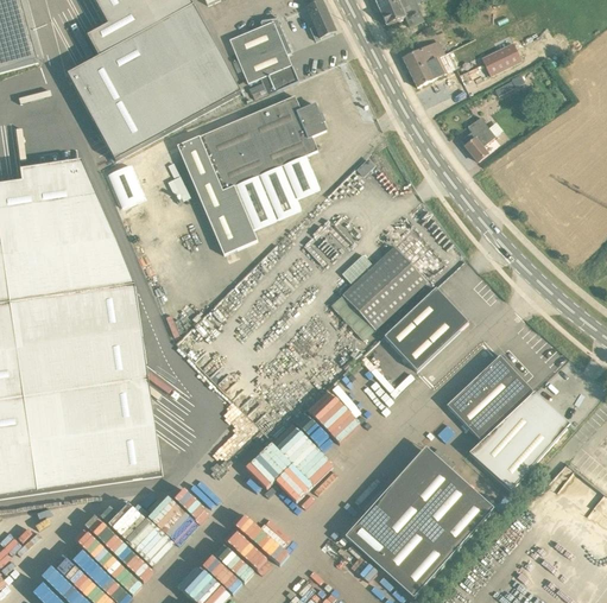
[(0,70),(37,61),(20,0),(0,0),(0,70)]
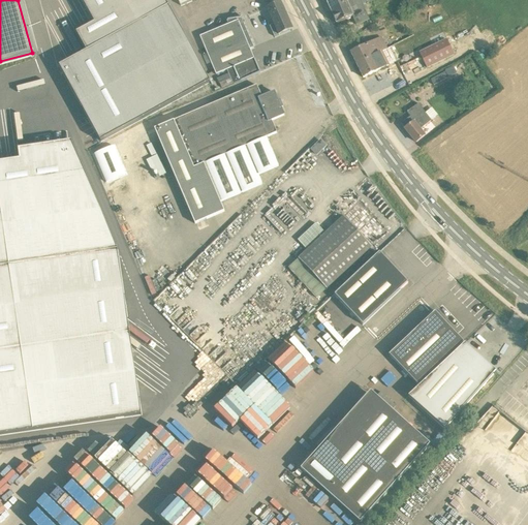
[(83,0),(94,20),(75,30),(86,48),(59,63),(100,139),(210,79),(165,0),(83,0)]
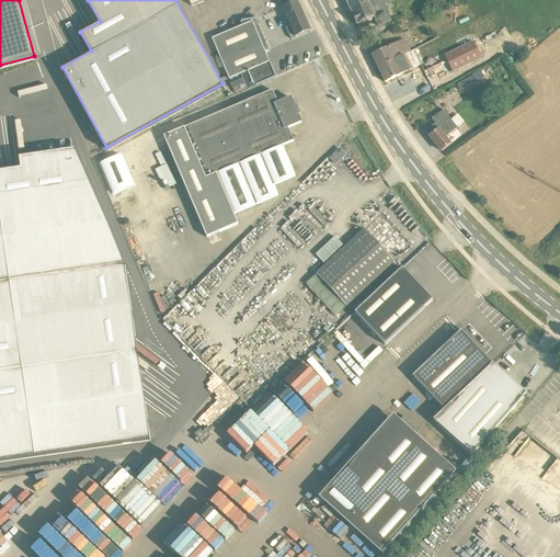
[(308,26),(301,12),(297,0),(292,0),(282,4),(289,22),(285,23),(289,35),(308,26)]
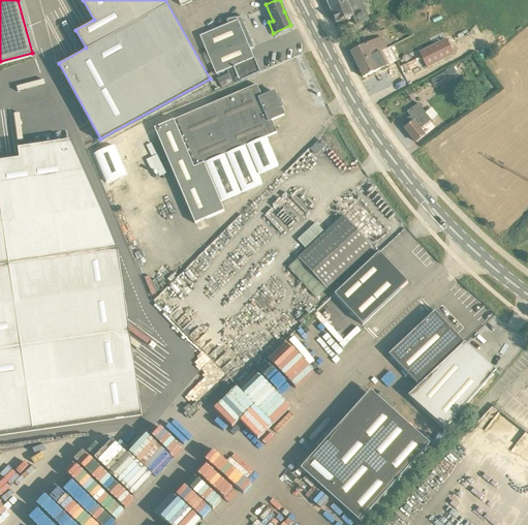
[(344,0),(330,6),(336,20),(351,12),(352,14),(355,21),(368,16),(362,0),(344,0)]
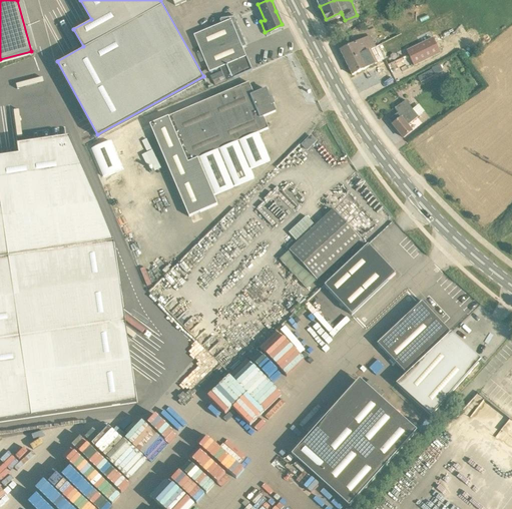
[(193,33),(209,70),(220,65),(225,77),(251,66),(241,44),(245,43),(231,12),(219,17),(220,21),(193,33)]
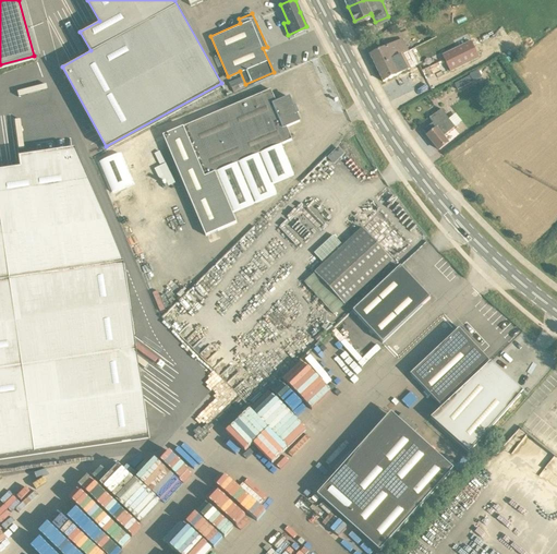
[(415,35),(418,40),(427,36),(425,31),(415,35)]
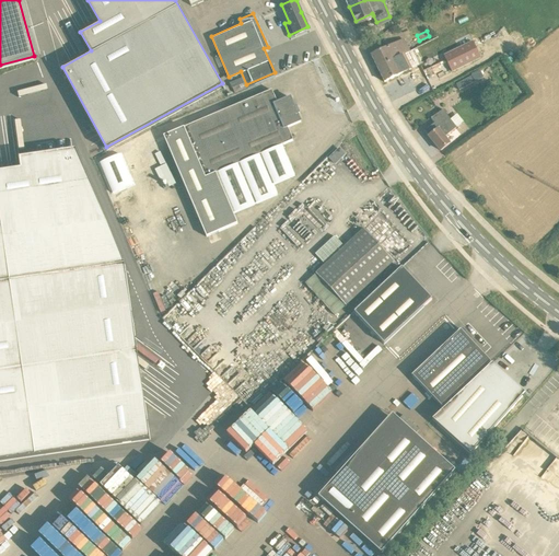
[(404,36),(380,47),(371,51),(376,65),(405,50),(409,48),(404,36)]
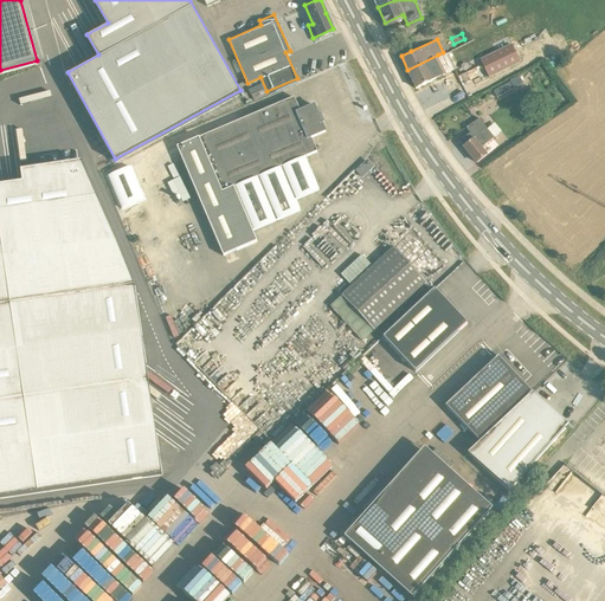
[(480,56),(482,62),(488,75),(520,59),(510,40),(480,56)]
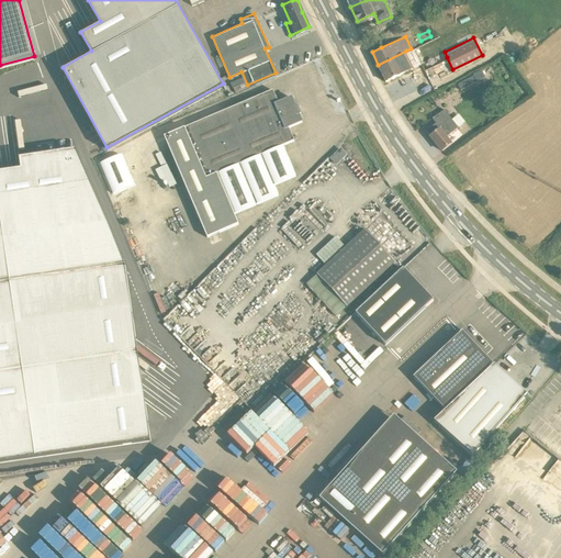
[(384,78),(394,74),(417,63),(414,55),(410,57),(406,51),(378,65),(384,78)]
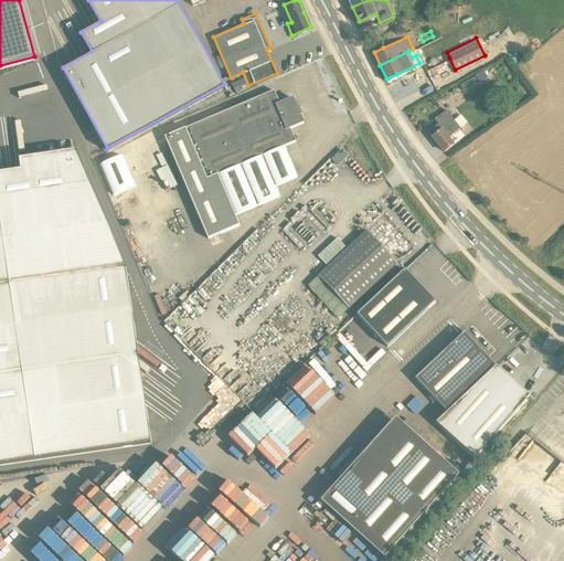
[(475,73),(459,81),(463,88),(479,80),(475,73)]
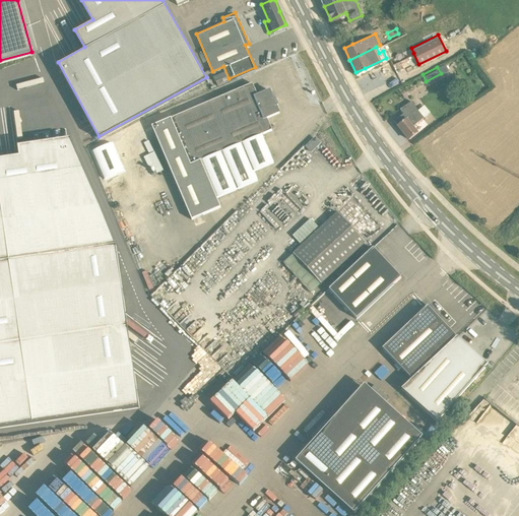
[(191,218),(220,205),(216,197),(255,181),(251,171),(273,160),(261,131),(271,127),(266,115),(278,110),(274,102),(276,101),(274,94),(272,94),(268,87),(259,90),(254,79),(170,115),(149,124),(191,218)]
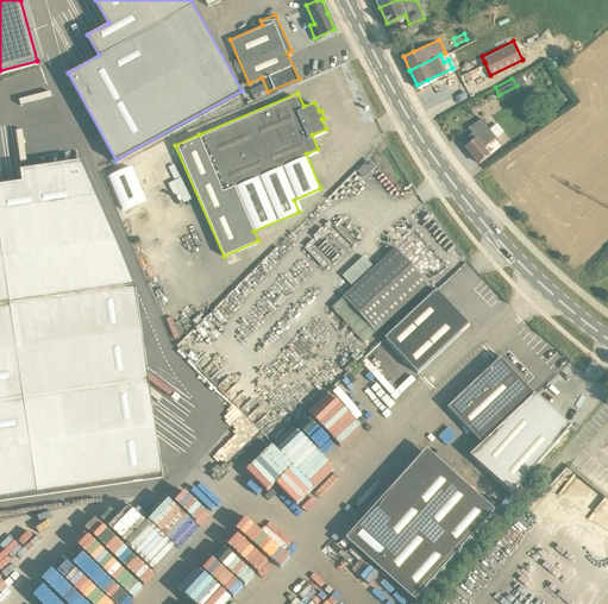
[(471,130),(461,138),(478,159),(488,151),(483,144),(495,134),(489,126),(481,114),(467,125),(471,130)]
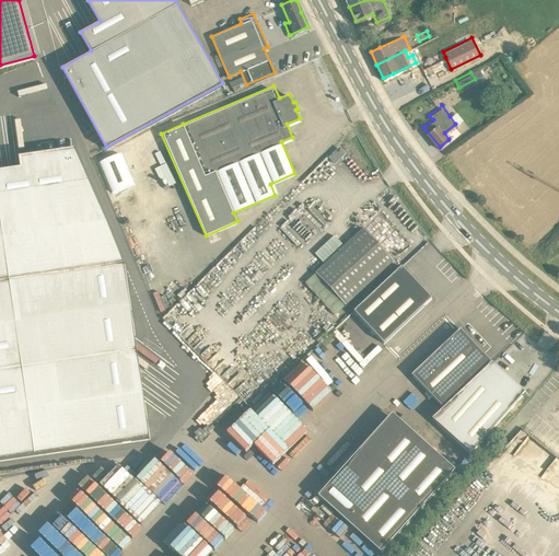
[(83,106),(42,123),(50,146),(83,132),(86,140),(95,137),(83,106)]
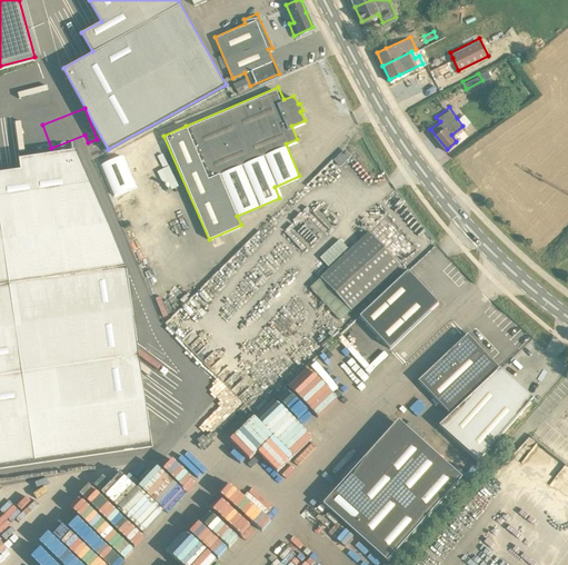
[(0,220),(9,283),(126,267),(126,266),(76,149),(18,157),(20,168),(0,170),(0,220)]
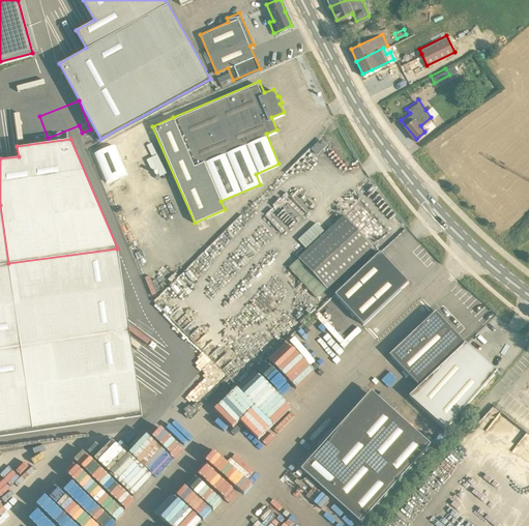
[(114,141),(91,150),(105,181),(126,171),(114,141)]
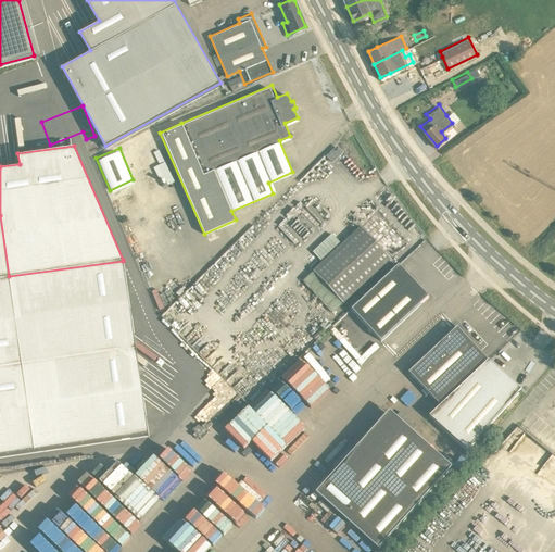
[(331,160),(337,155),(330,148),(325,153),(331,160)]
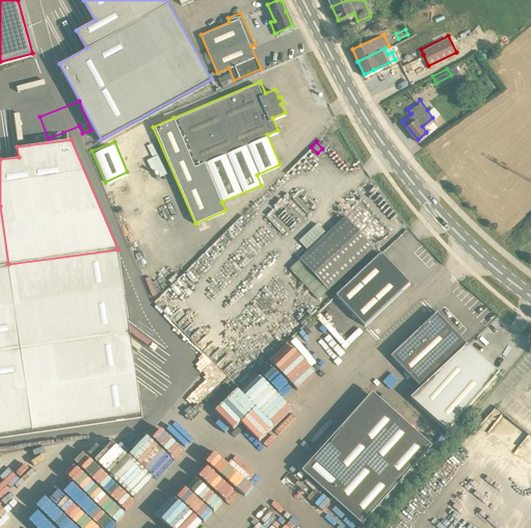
[(148,156),(154,175),(166,170),(159,151),(148,156)]
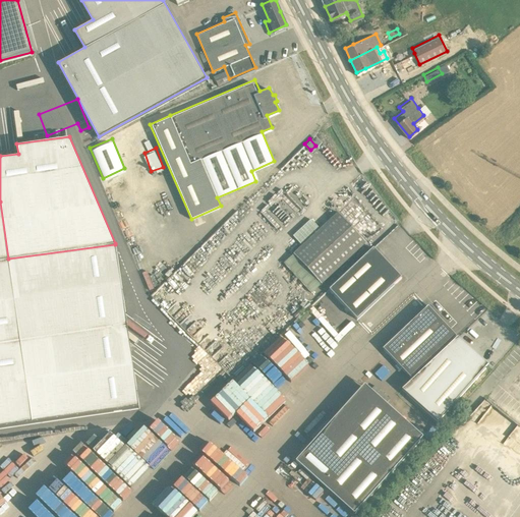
[(358,246),(365,239),(334,206),(336,205),(332,199),(323,209),(330,216),(292,251),(321,281),(358,246)]
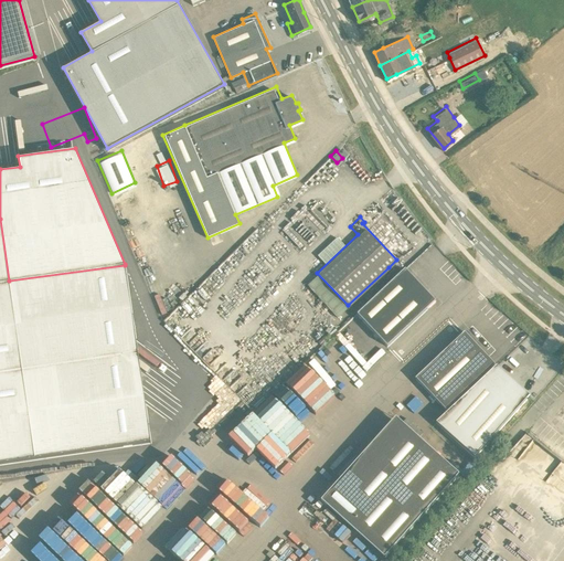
[(0,282),(9,281),(0,219),(0,282)]
